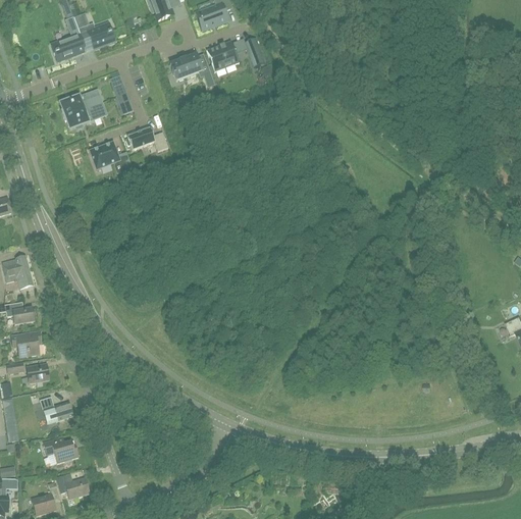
[(181,2),(180,0),(150,0),(158,19),(174,13),(171,5),(181,2)]
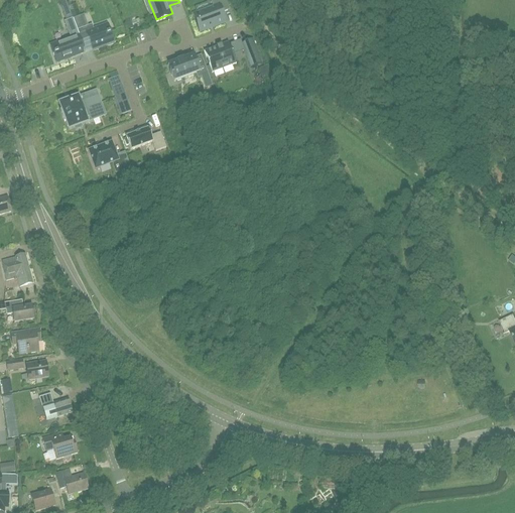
[(225,20),(222,10),(230,7),(227,0),(212,0),(214,4),(196,11),(199,21),(201,29),(225,20)]
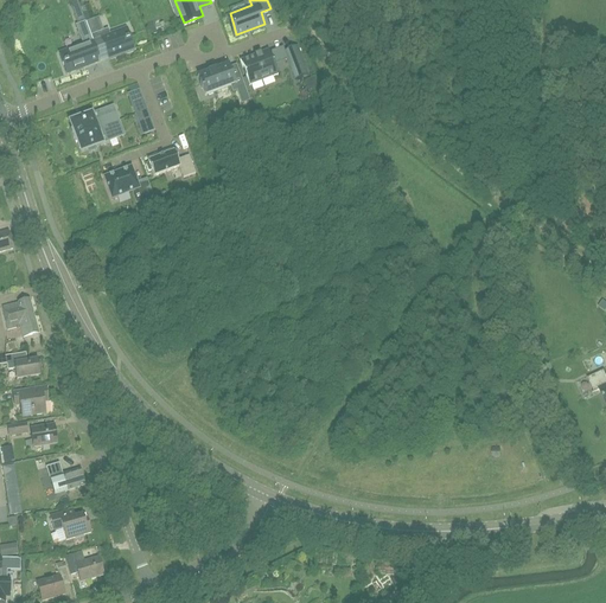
[(68,71),(99,59),(90,37),(93,36),(85,19),(76,23),(84,42),(67,47),(68,51),(62,53),(68,71)]
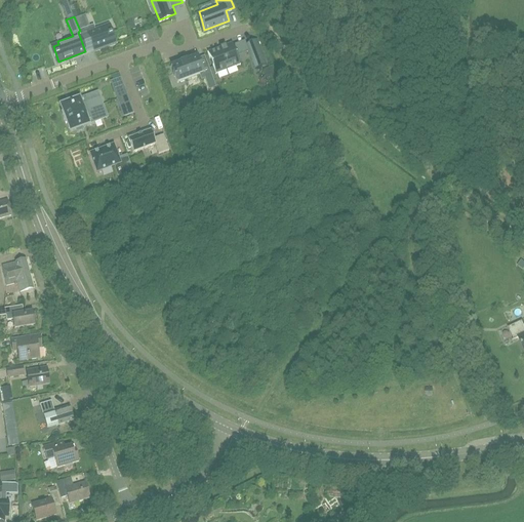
[(87,27),(83,16),(76,19),(79,29),(87,27)]
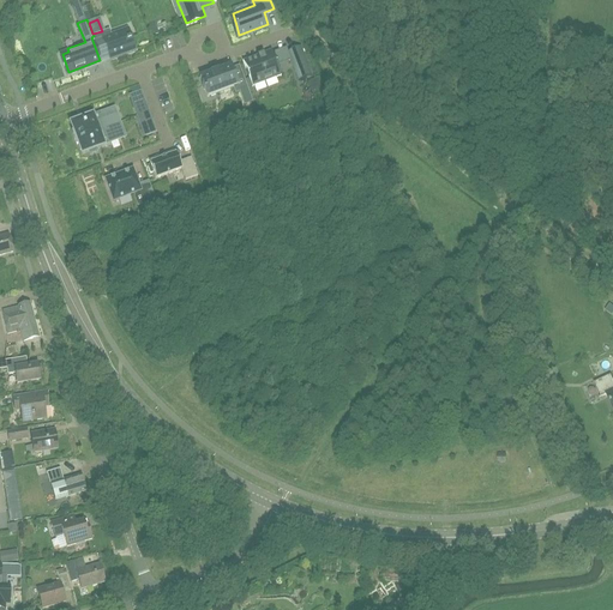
[(136,47),(130,29),(121,31),(120,29),(103,35),(110,56),(136,47)]
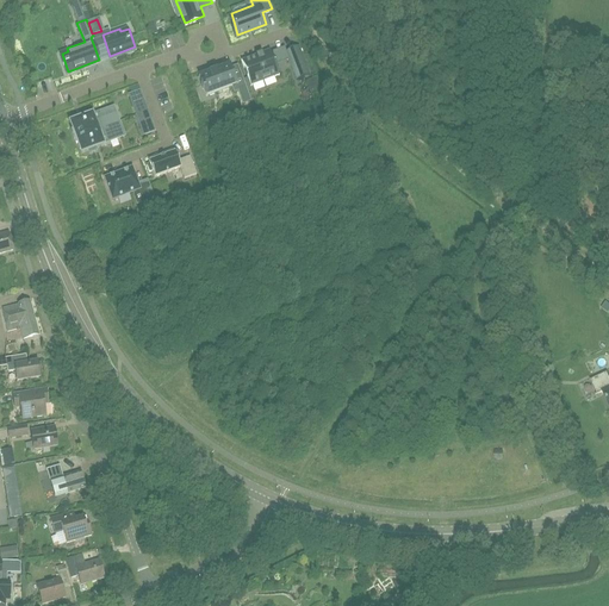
[(310,72),(300,44),(286,49),(297,77),(310,72)]
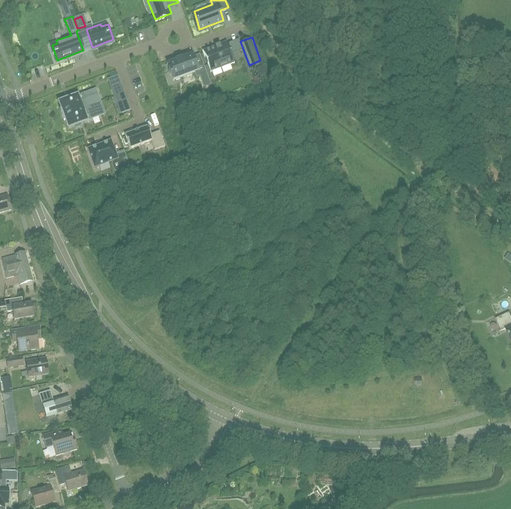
[(235,61),(227,40),(203,49),(211,69),(235,61)]
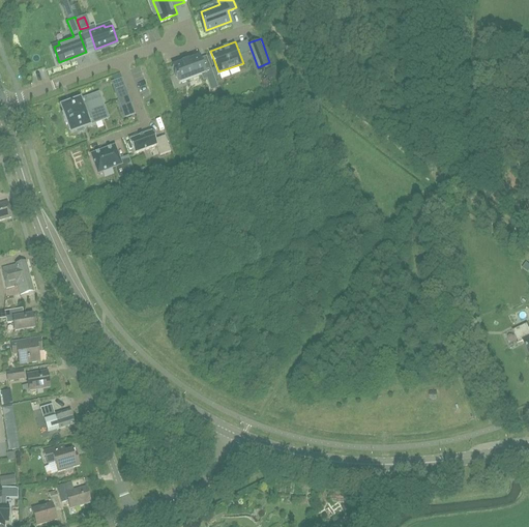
[(206,71),(200,54),(174,64),(176,70),(175,70),(176,75),(177,75),(179,81),(206,71)]
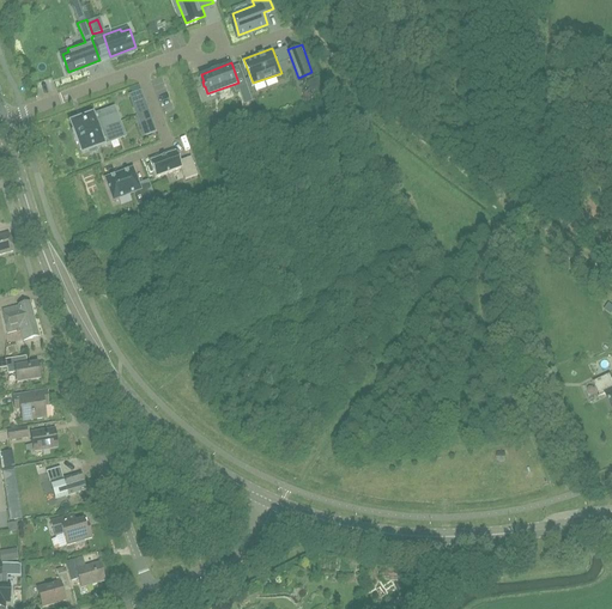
[(135,103),(139,113),(150,108),(146,99),(135,103)]
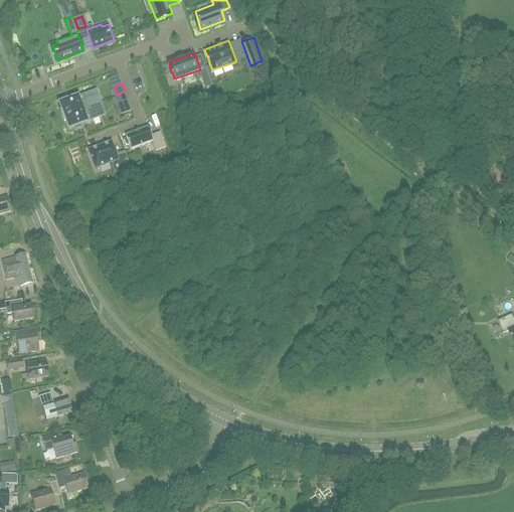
[(128,97),(126,91),(117,95),(119,101),(128,97)]
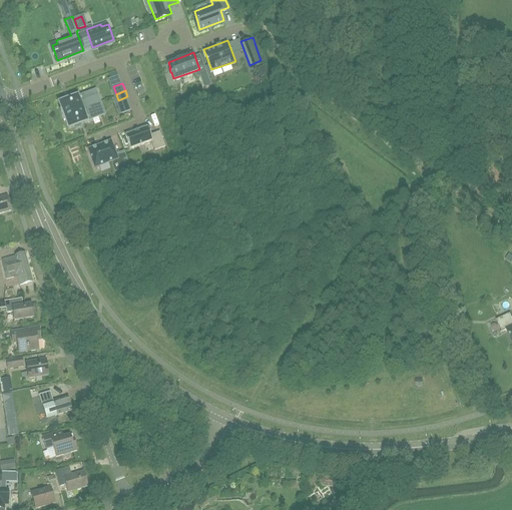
[(64,113),(101,99),(99,92),(81,98),(79,93),(71,95),(71,93),(64,95),(65,98),(60,100),(63,108),(62,108),(64,113)]
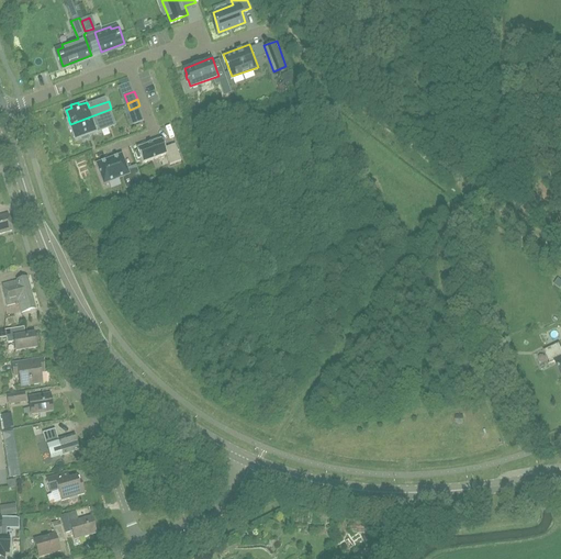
[(97,131),(94,124),(114,118),(111,109),(70,124),(71,130),(74,130),(77,138),(82,136),(83,138),(90,136),(89,134),(97,131)]
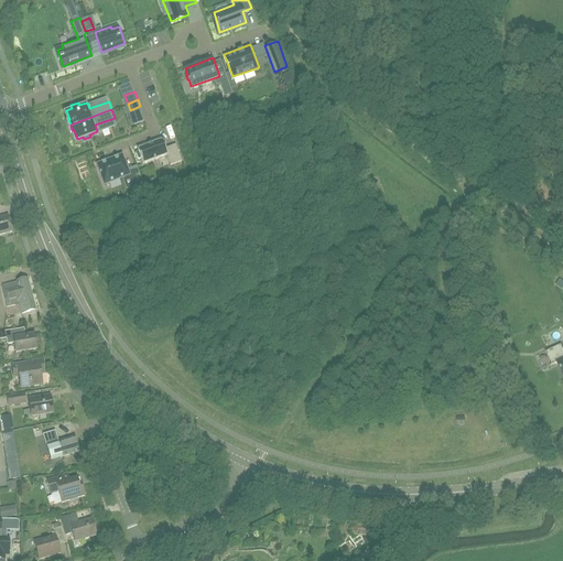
[(123,109),(118,111),(123,127),(129,125),(123,109)]
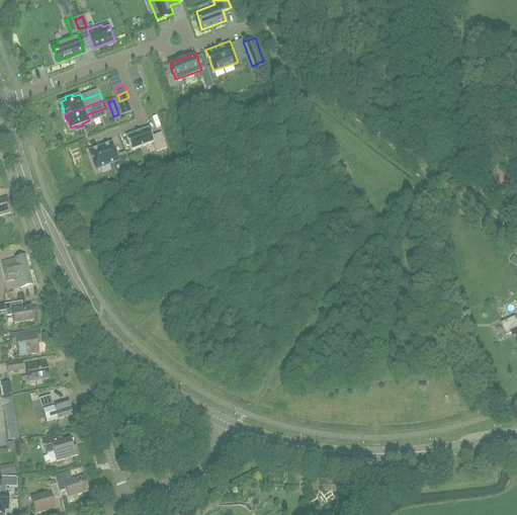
[(167,146),(162,131),(152,135),(150,126),(126,135),(127,137),(125,138),(127,144),(130,143),(132,149),(154,141),(157,150),(167,146)]
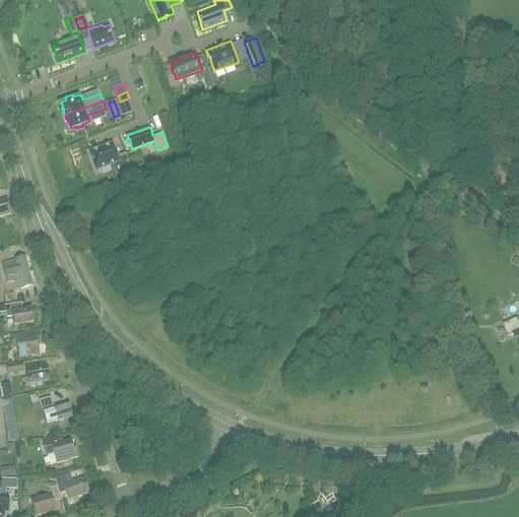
[(118,153),(113,141),(89,149),(96,169),(120,159),(124,171),(132,167),(126,150),(118,153)]
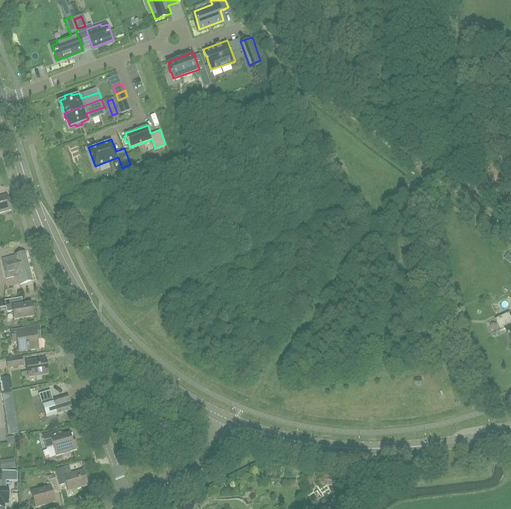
[(0,210),(12,207),(7,192),(0,193),(0,210)]
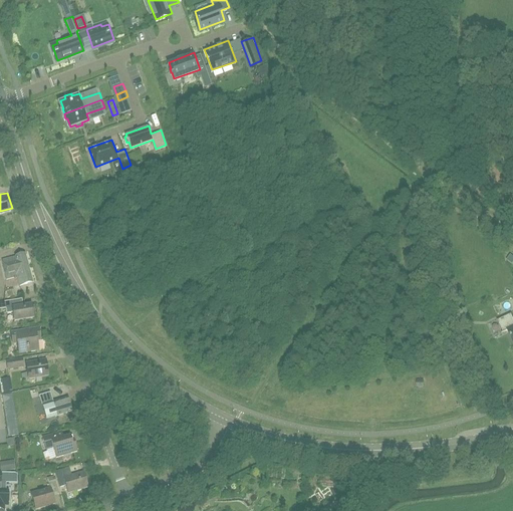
[(25,251),(16,254),(2,258),(5,269),(12,268),(12,269),(19,267),(20,268),(29,265),(25,251)]
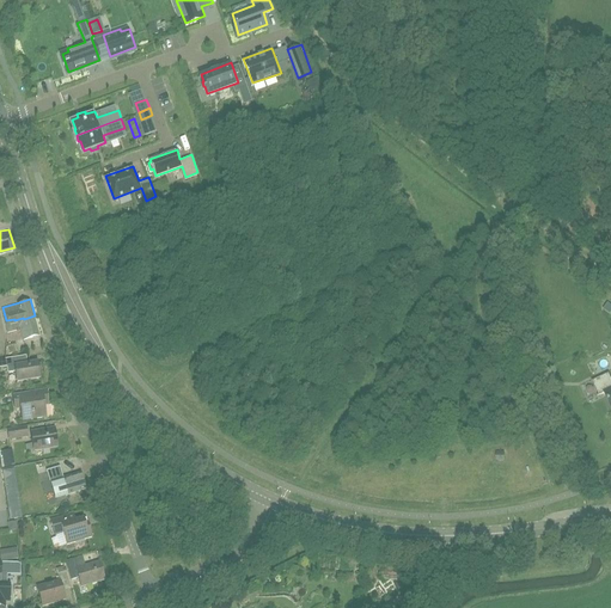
[(40,332),(35,315),(24,319),(23,318),(14,320),(14,319),(6,320),(8,330),(19,326),(20,326),(23,337),(40,332)]
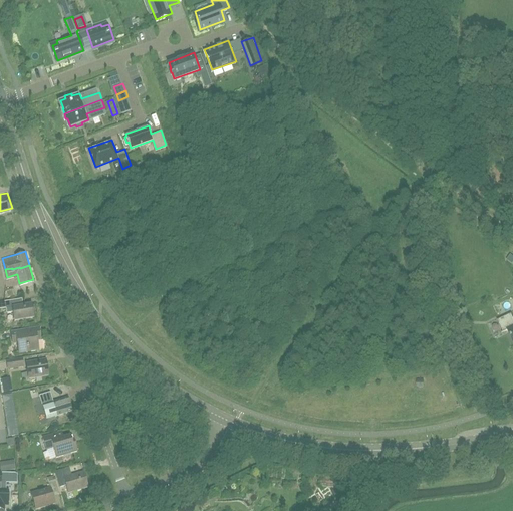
[(15,279),(5,279),(5,288),(15,288),(15,279)]
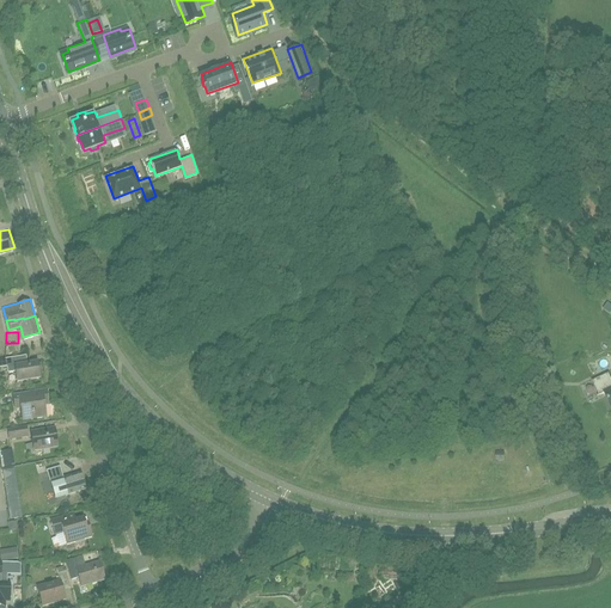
[(22,354),(19,354),(6,356),(8,370),(16,369),(18,379),(19,379),(41,375),(38,360),(23,362),(22,354)]
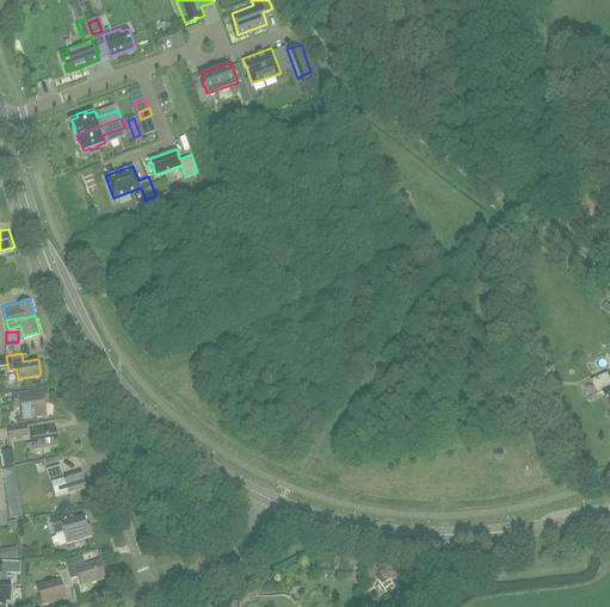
[(552,372),(556,383),(574,376),(568,364),(552,372)]
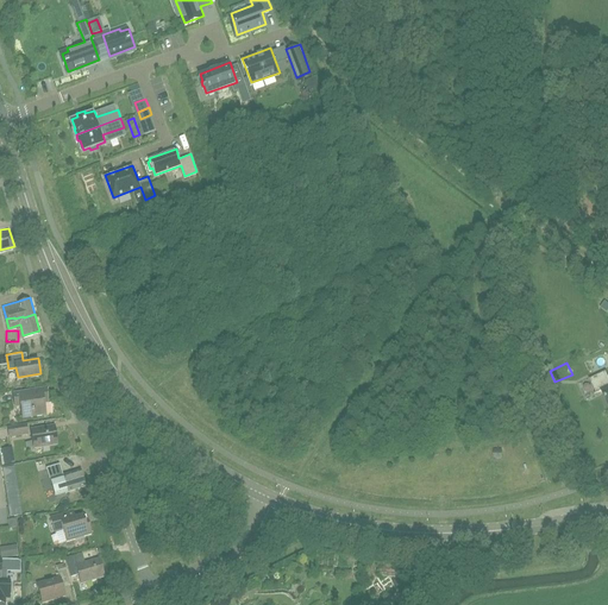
[(607,371),(606,367),(589,376),(596,390),(602,388),(607,399),(607,371)]
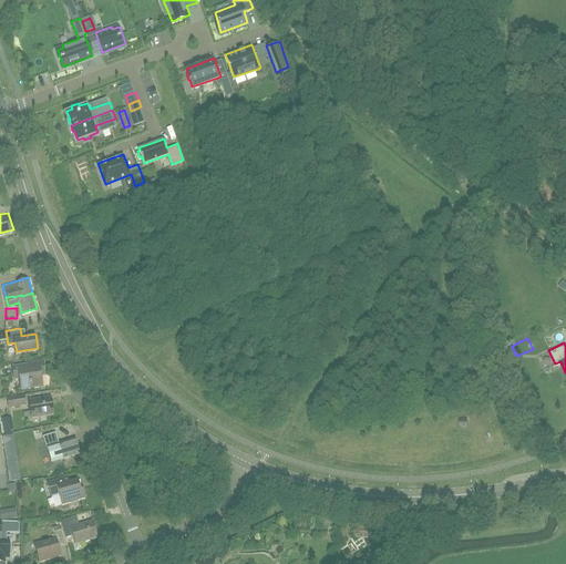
[(41,372),(45,371),(43,359),(18,363),(13,365),(14,372),(18,371),(19,371),(21,388),(43,383),(41,372)]
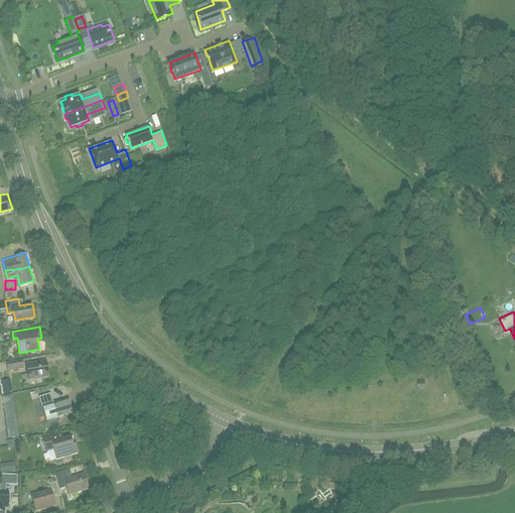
[(24,366),(23,358),(16,359),(7,360),(8,368),(16,367),(24,366)]
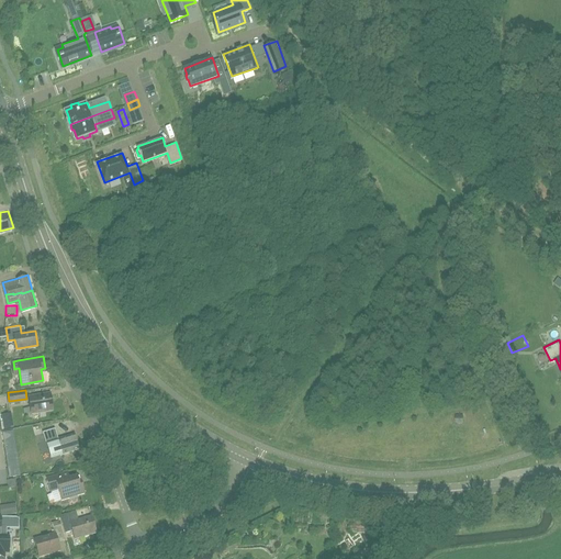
[(32,412),(54,407),(51,391),(30,395),(32,412)]
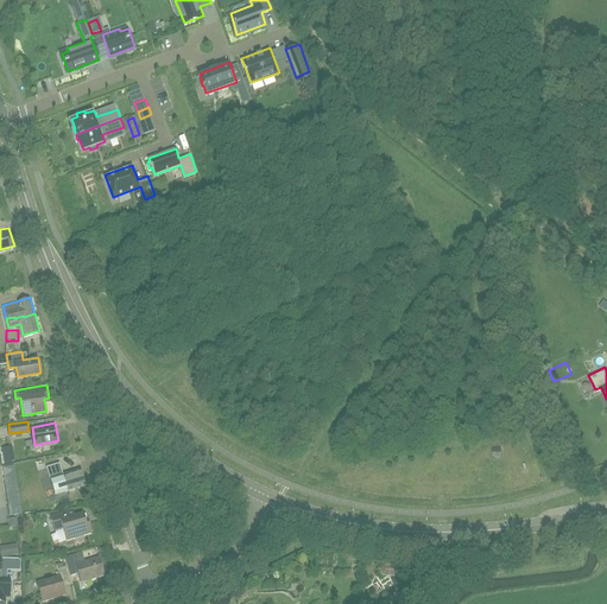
[(46,471),(48,472),(45,474),(46,478),(49,477),(52,488),(65,484),(68,489),(86,483),(81,468),(61,474),(58,468),(46,471)]
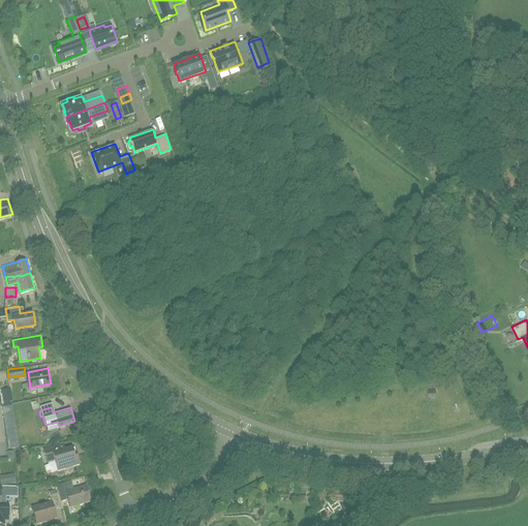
[(64,442),(44,447),(49,460),(56,458),(58,468),(80,462),(75,446),(66,450),(64,442)]
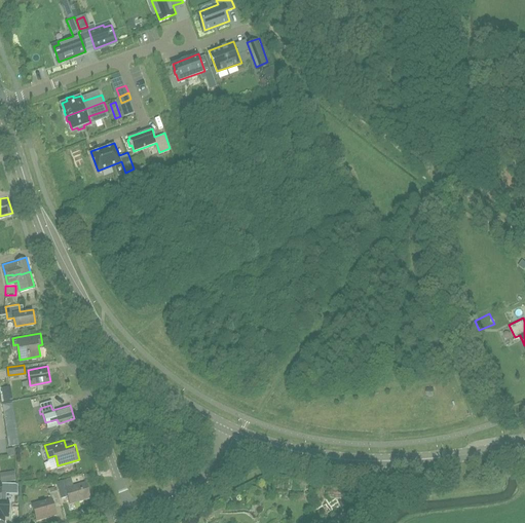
[(71,476),(60,480),(57,480),(62,496),(65,495),(68,494),(71,502),(90,496),(85,481),(74,484),(71,476)]
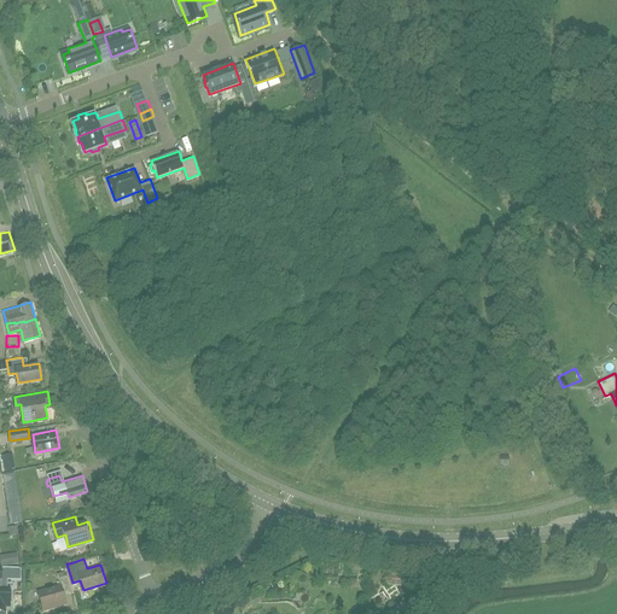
[(1,586),(1,578),(3,578),(3,565),(0,563),(0,613),(5,613),(6,604),(10,604),(10,586),(1,586)]
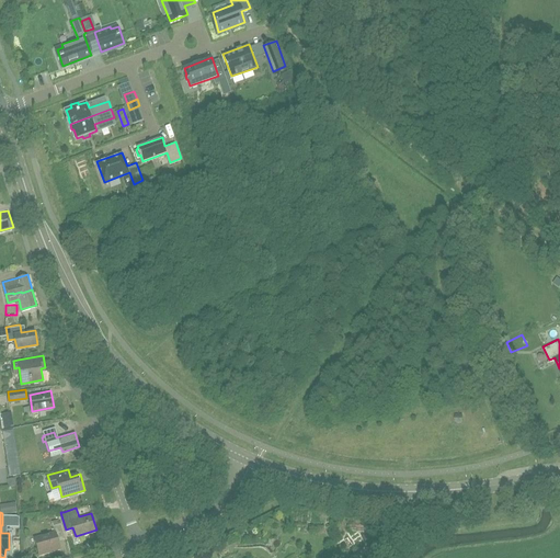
[(61,522),(60,522),(59,516),(53,519),(54,524),(55,530),(34,535),(40,554),(60,547),(58,539),(65,537),(61,522)]
